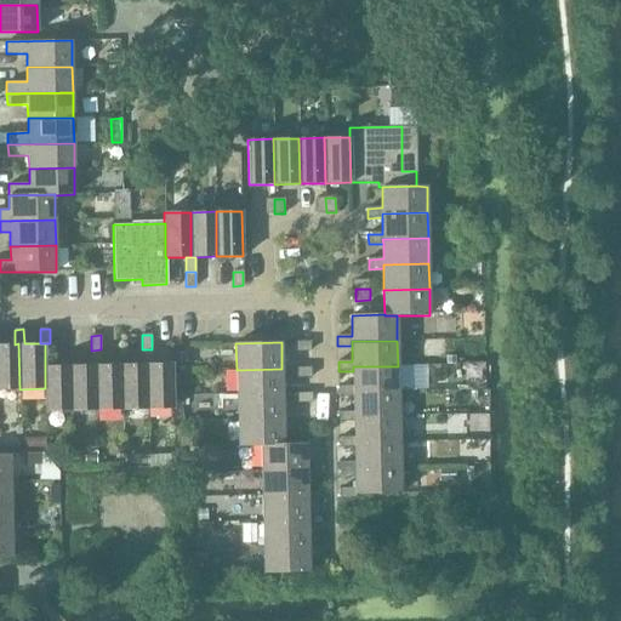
[(296,342),(296,352),(311,352),(311,342),(296,342)]
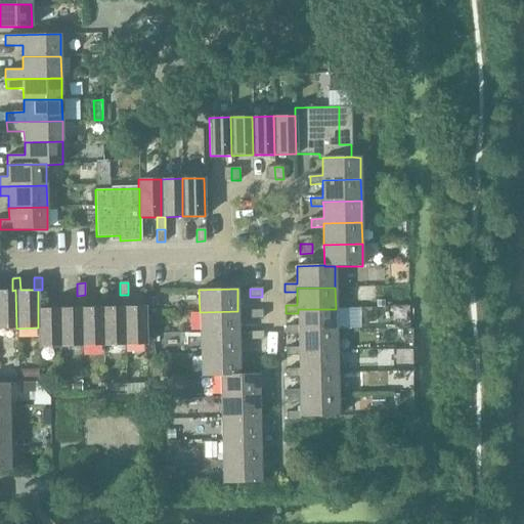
[(0,329),(16,329),(15,290),(12,291),(0,290),(0,329)]
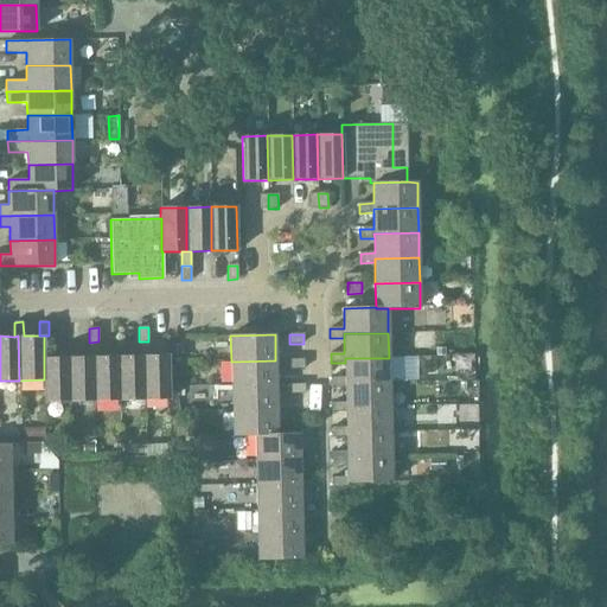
[(89,343),(89,357),(94,357),(94,401),(119,400),(119,356),(98,356),(98,342),(89,343)]
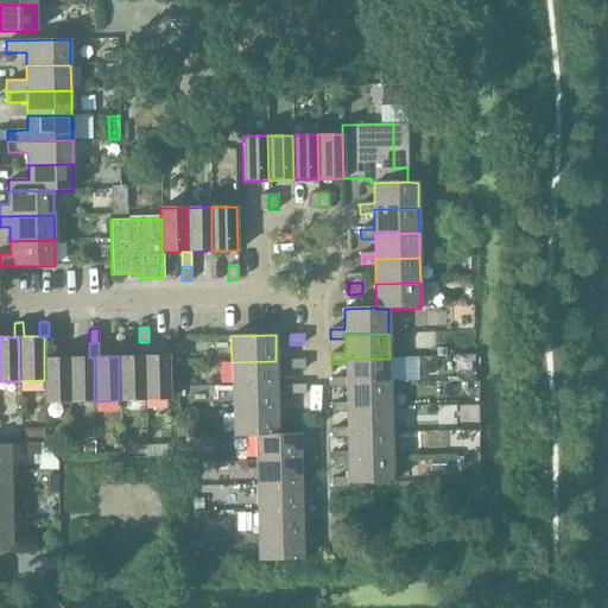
[(144,356),(144,400),(170,399),(169,355),(149,356),(149,342),(139,342),(139,356),(144,356)]
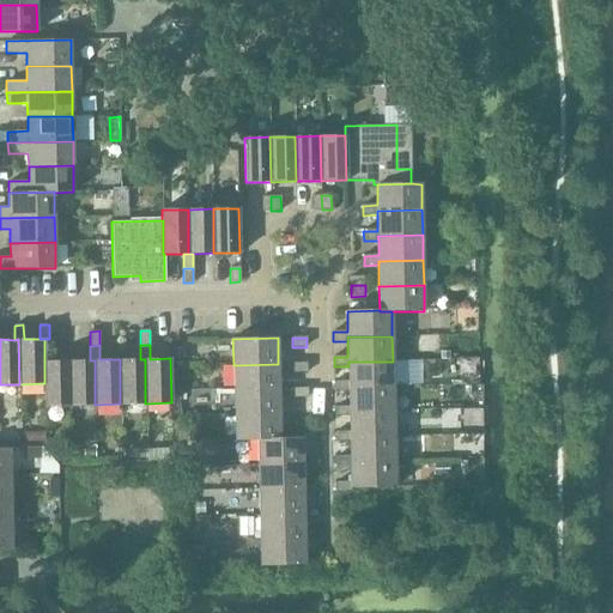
[(120,359),(120,404),(145,404),(145,359),(140,359),(120,359)]
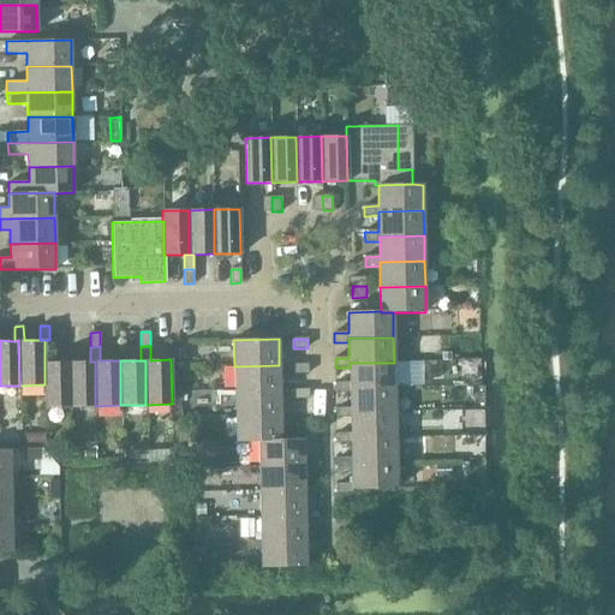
[(45,384),(43,384),(45,407),(70,406),(70,362),(45,363),(45,384)]
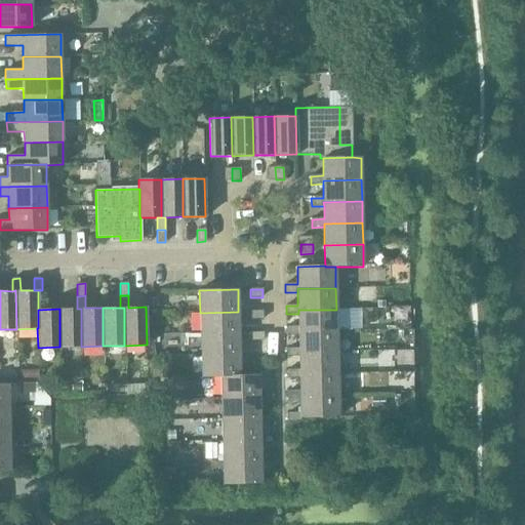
[(81,309),(77,309),(59,309),(59,347),(81,347),(81,309)]
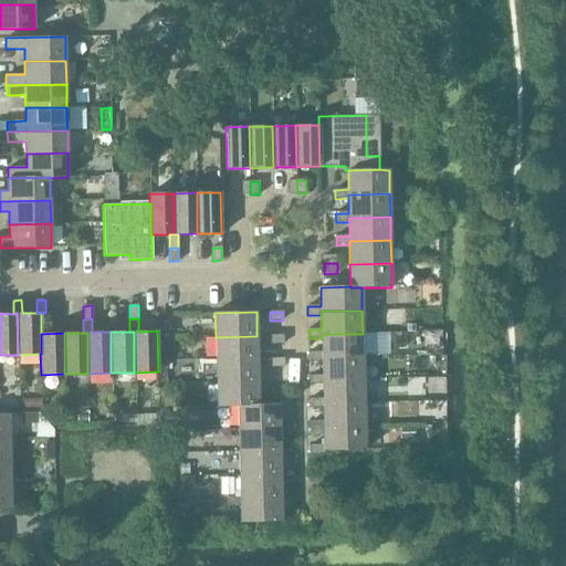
[(308,362),(322,362),(322,357),(363,357),(363,334),(322,334),(322,338),(322,353),(308,353),(308,362)]
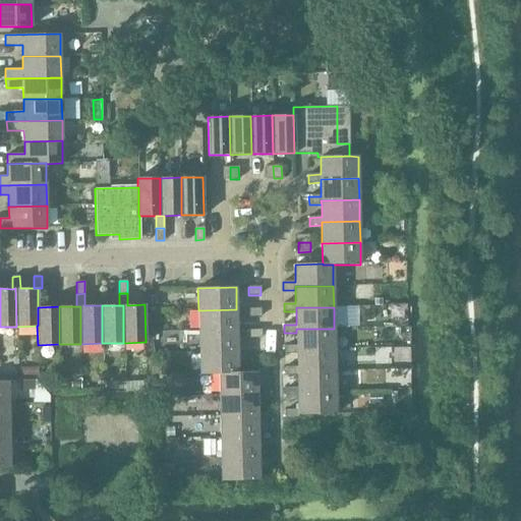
[(248,309),(249,317),(262,316),(261,308),(248,309)]
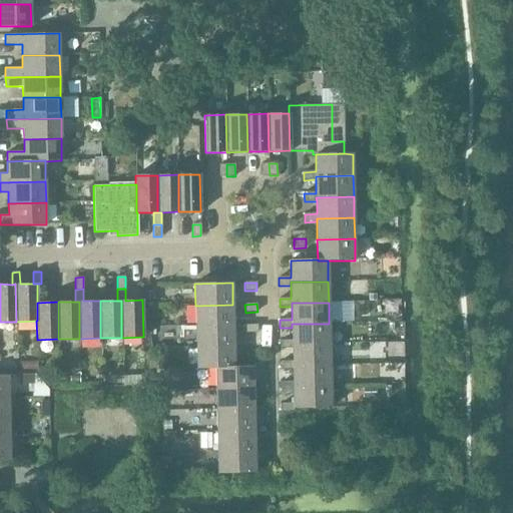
[(195,306),(195,327),(233,326),(232,305),(195,306)]
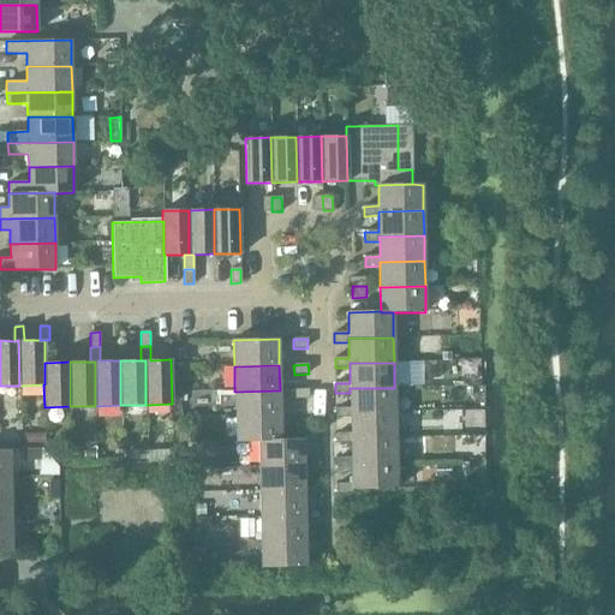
[(336,418),(350,418),(350,413),(395,413),(394,388),(350,388),(350,393),(350,408),(336,408),(336,418)]
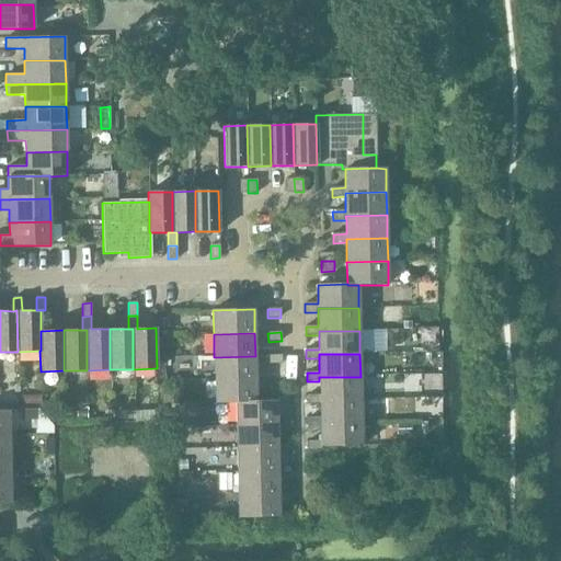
[(268,355),(268,365),(282,364),(282,355),(268,355)]
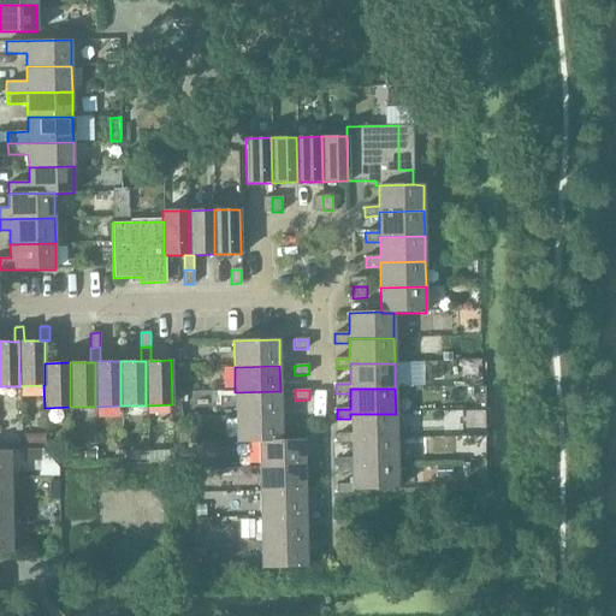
[(235,392),(236,418),(280,416),(280,391),(235,392)]
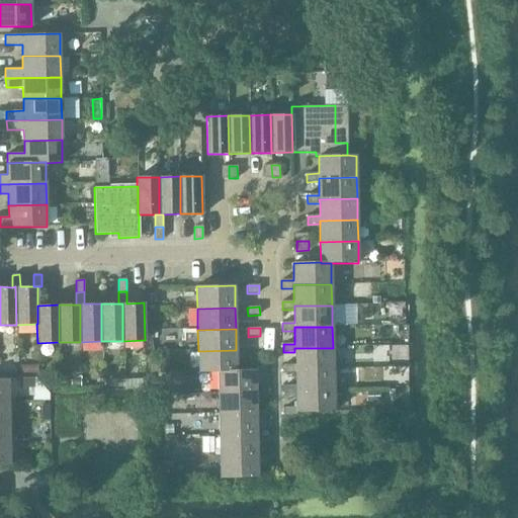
[(283,373),(295,373),(295,369),(333,369),(333,348),(294,348),(294,352),(295,365),(283,365),(283,373)]
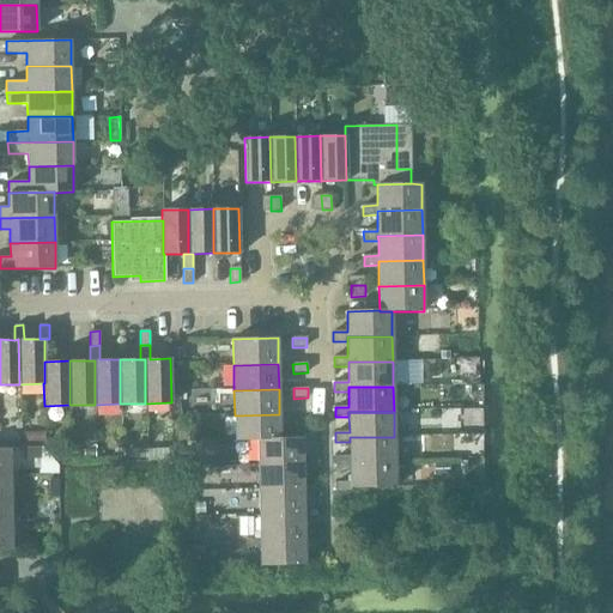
[(235,441),(258,439),(280,439),(279,438),(279,414),(235,416),(235,441)]
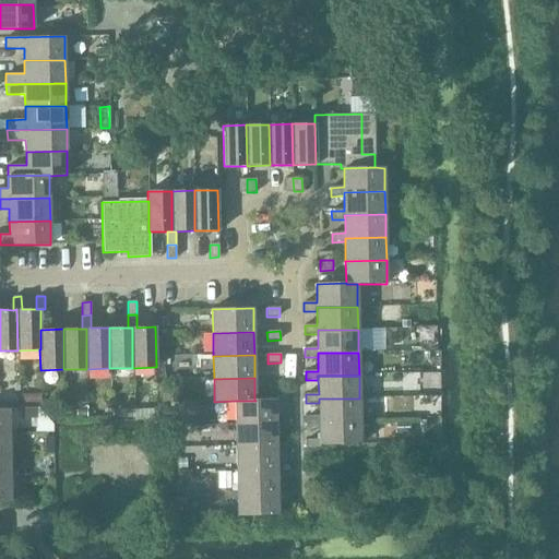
[(162,393),(162,402),(171,402),(171,393),(162,393)]
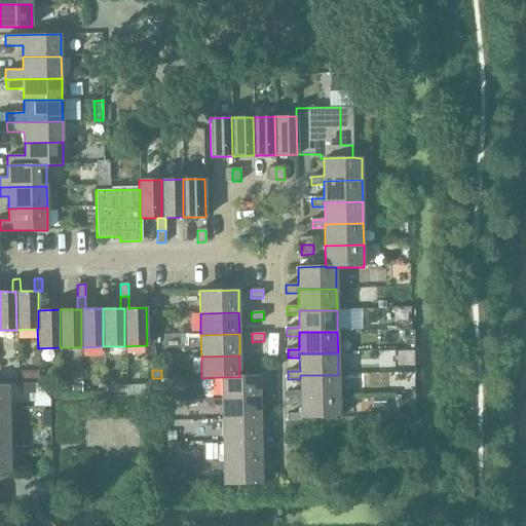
[(221,377),(221,399),(260,398),(260,395),(259,380),(271,379),(271,371),(259,372),(259,376),(239,376),(240,377),(221,377)]
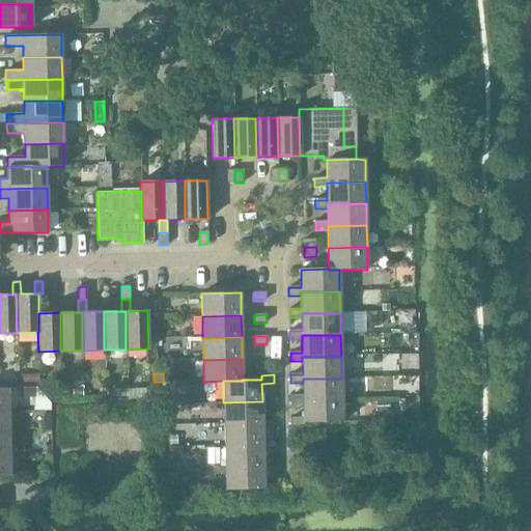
[(291,404),(303,404),(303,400),(342,400),(341,379),(303,379),(303,383),(303,396),(290,396),(291,404)]
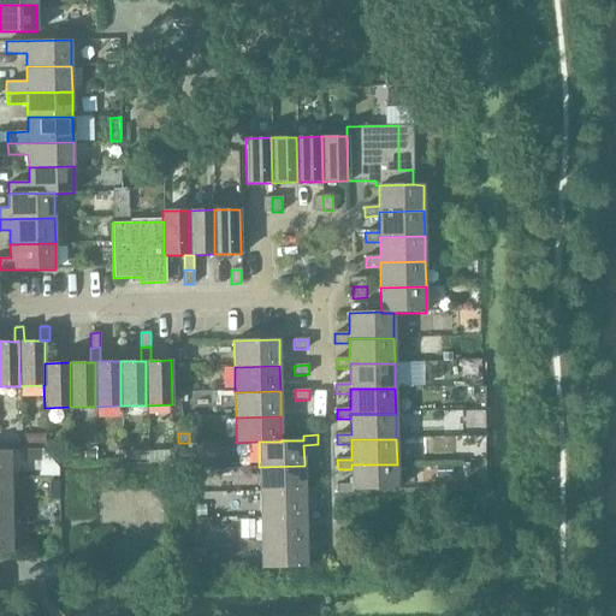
[(41,449),(40,449),(40,477),(58,475),(58,468),(41,449)]
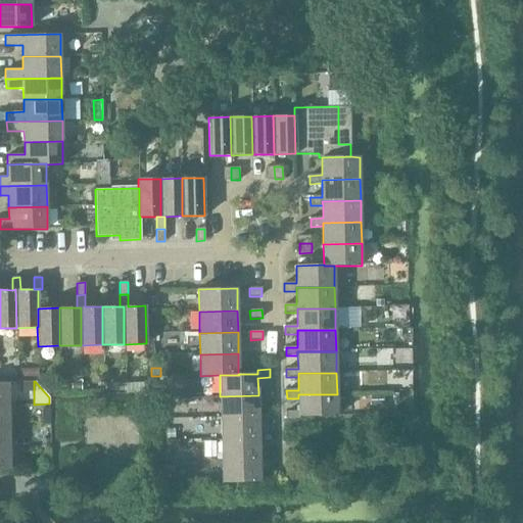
[(0,403),(8,405),(8,382),(0,382),(0,403)]
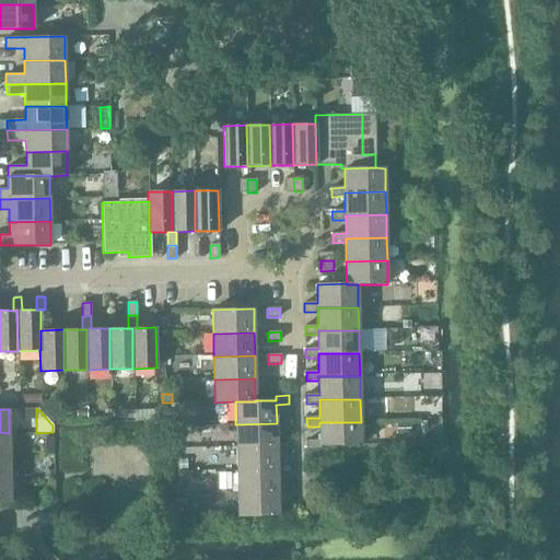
[(235,424),(236,447),(277,446),(277,443),(277,429),(289,429),(289,420),(277,420),(277,423),(235,424)]
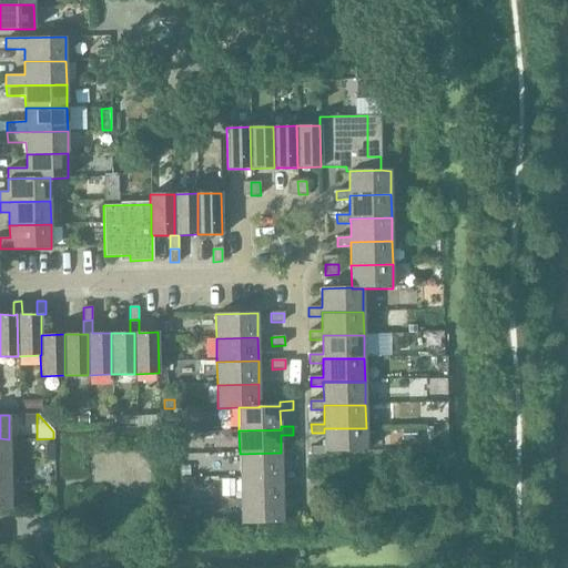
[(324,428),(324,433),(325,447),(312,447),(312,456),(325,456),(325,453),(366,452),(366,428),(324,428)]
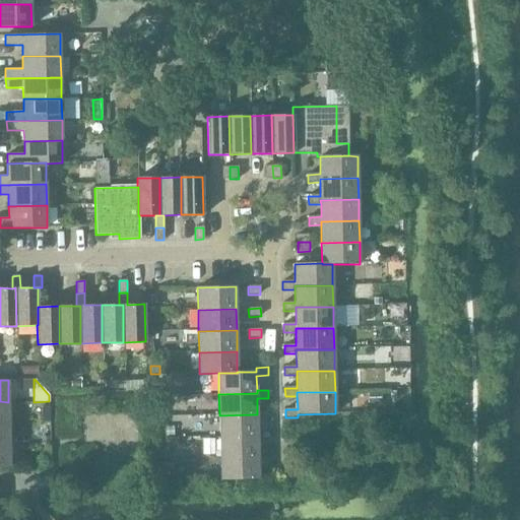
[(382,394),(370,394),(371,403),(383,402),(382,394)]
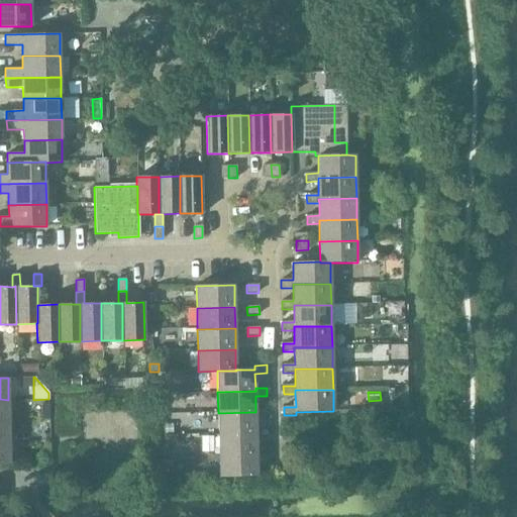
[(0,420),(9,421),(8,400),(0,399),(0,420)]
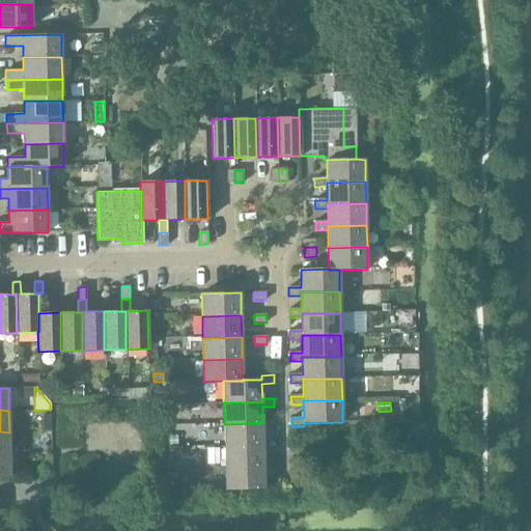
[(224,424),(224,446),(263,445),(262,428),(275,428),(275,420),(262,420),(262,423),(224,424)]
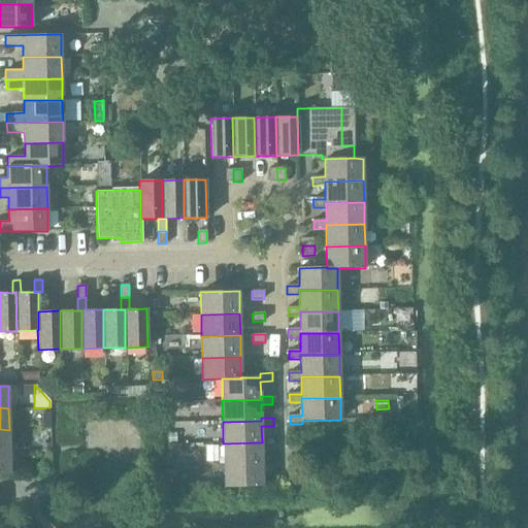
[(0,451),(9,452),(9,430),(0,429),(0,451)]
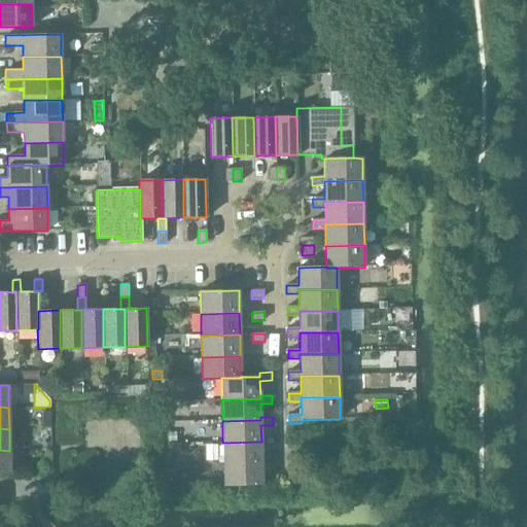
[(175,432),(167,432),(167,443),(176,443),(175,432)]
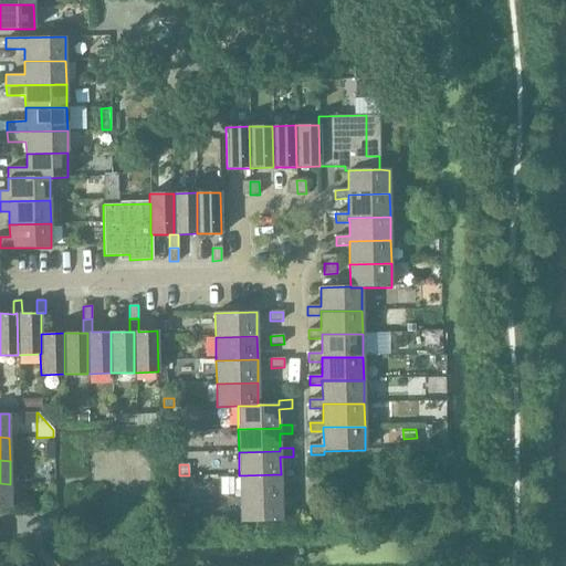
[(54,474),(44,474),(44,483),(54,483),(54,474)]
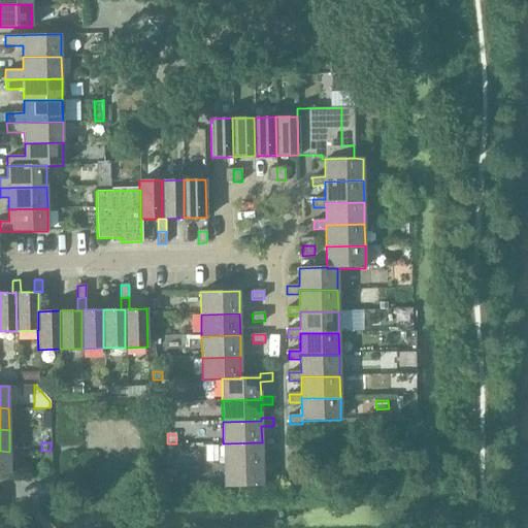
[(223,443),(224,465),(262,464),(262,442),(223,443)]
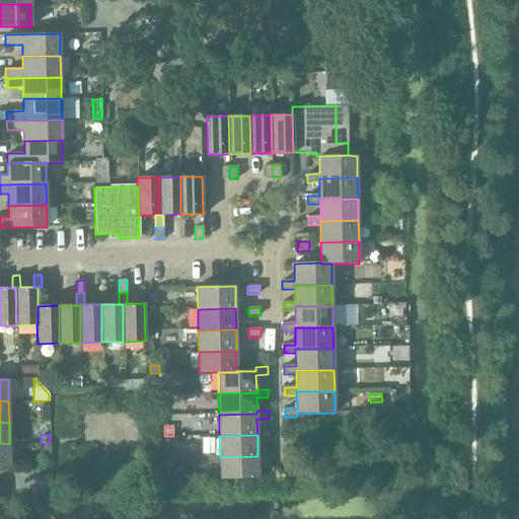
[(164,436),(165,445),(173,444),(173,436),(164,436)]
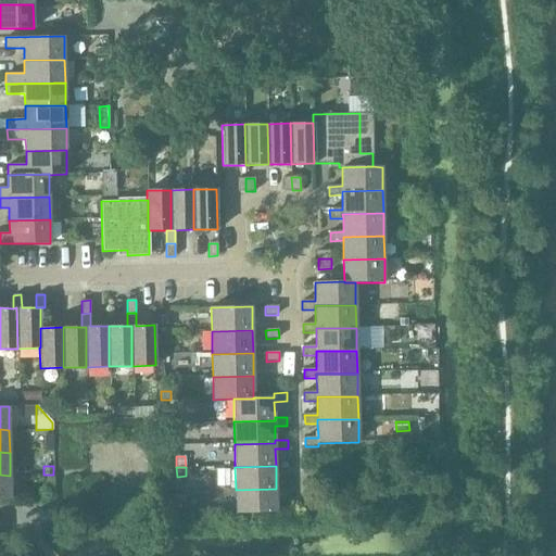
[(0,475),(0,498),(11,498),(10,476),(0,475)]
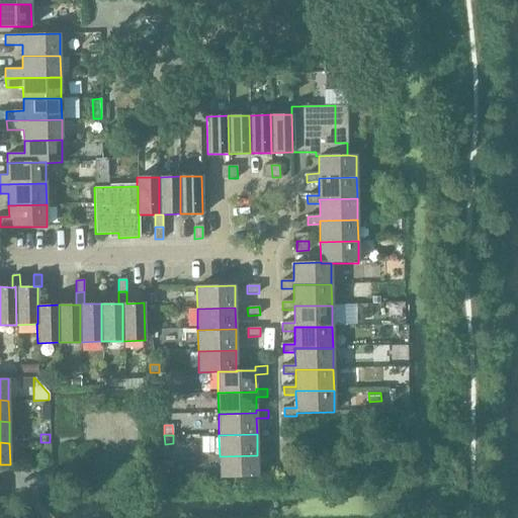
[(257,455),(220,456),(220,478),(257,478),(257,455)]
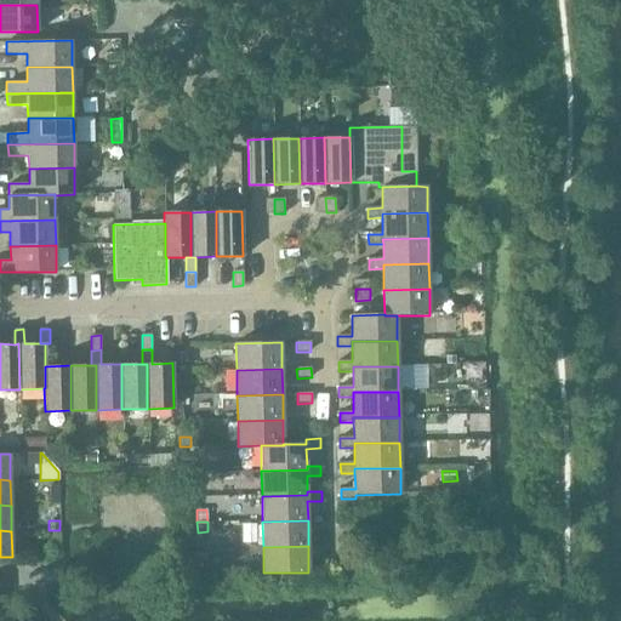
[(192,552),(192,562),(203,562),(203,552),(192,552)]
